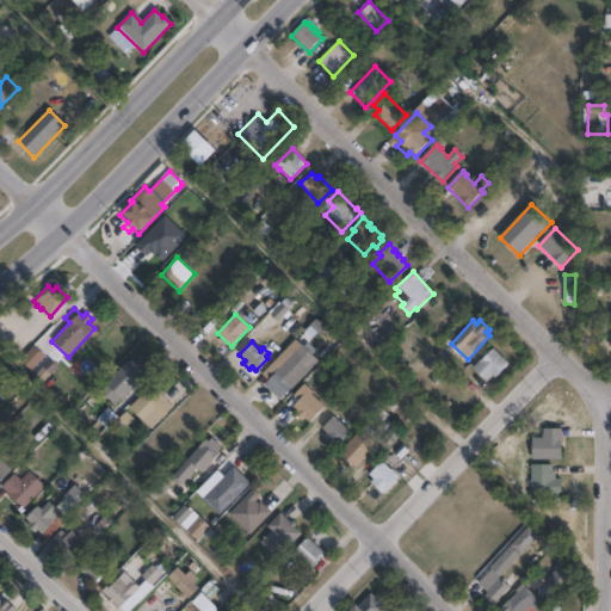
[(47,357),(32,371),(20,359),(34,345),(47,357)]
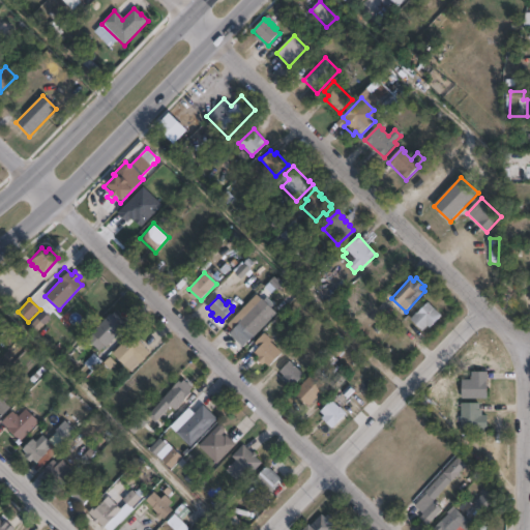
[(248,301),(254,306),(256,303),(271,318),(245,345),(242,343),(241,344),(236,340),(238,337),(231,330),(238,322),(234,318),(248,301)]
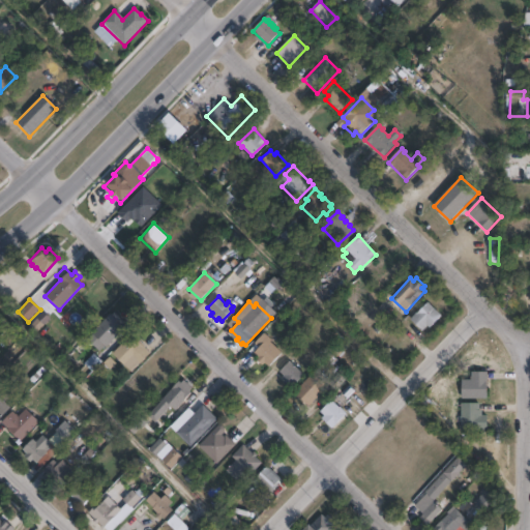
[(428,301),(441,315),(430,327),(428,325),(422,330),(410,318),(416,313),(428,301)]
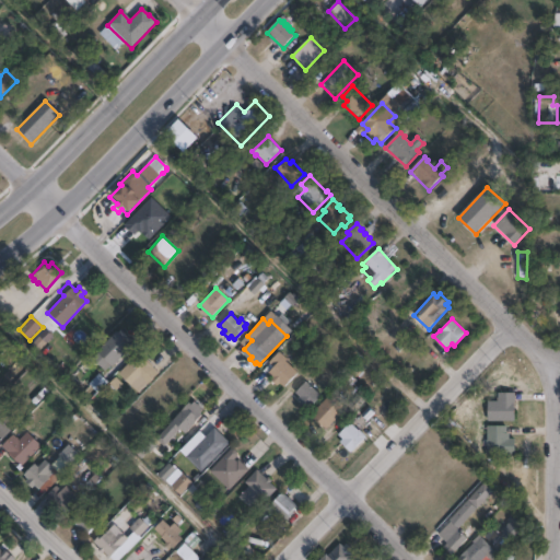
[(121,330),(130,338),(127,342),(130,346),(112,366),(107,362),(102,369),(92,359),(97,352),(96,351),(116,331),(118,335),(121,330)]
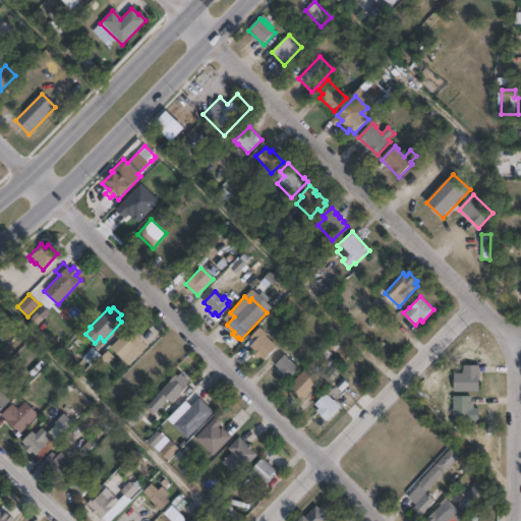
[(277,346),(264,360),(259,356),(257,359),(250,352),(252,350),(249,346),(254,341),(249,337),(259,327),(267,334),(266,335),(277,346)]
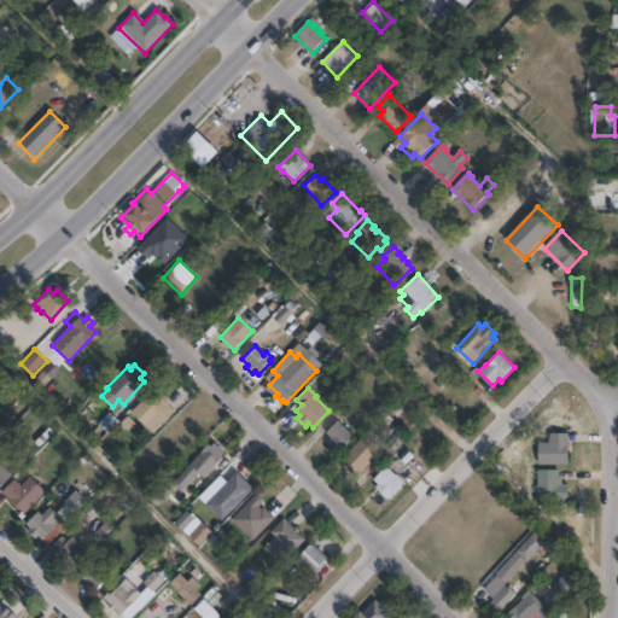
[(175,412),(152,433),(130,412),(152,389),(175,412)]
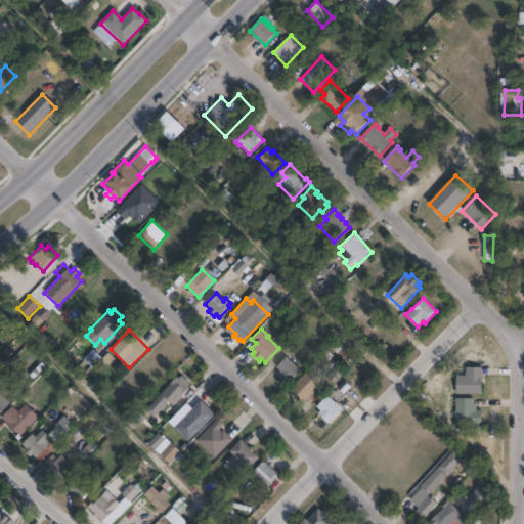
[(300,369),(290,381),(289,379),(286,382),(277,374),(280,370),(275,366),(287,356),(300,369)]
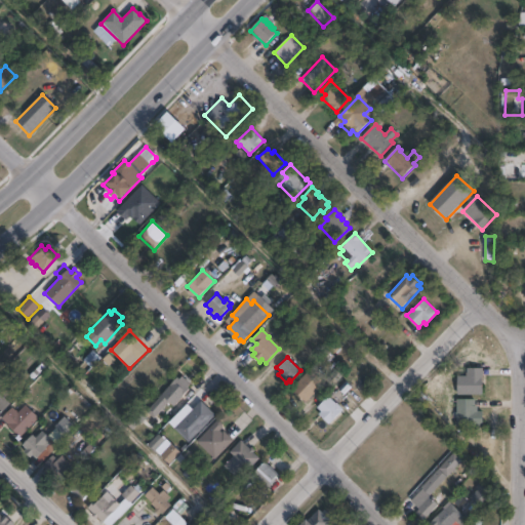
[(315,365),(328,377),(335,369),(344,376),(333,388),(326,380),(306,402),(290,389),(310,368),(311,369),(315,365)]
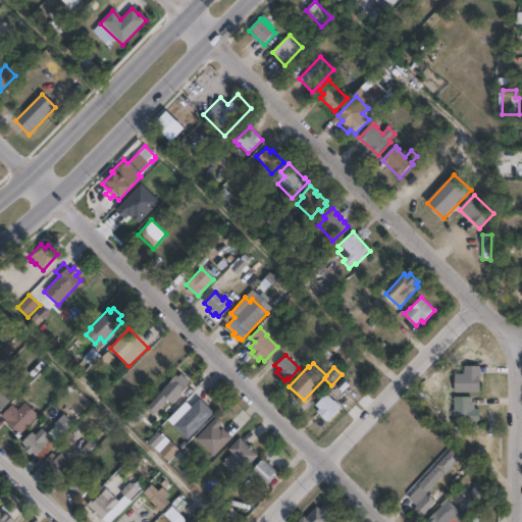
[(480,365),(480,375),(479,393),(455,393),(455,374),(464,374),(464,373),(463,373),(463,370),(464,370),(464,365),(480,365)]
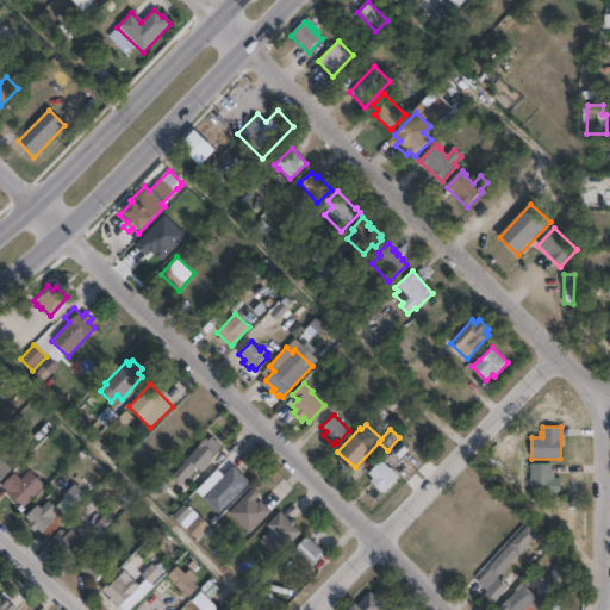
[(211,436),(221,446),(217,449),(219,452),(201,472),(197,467),(188,477),(179,467),(206,437),(207,440),(211,436)]
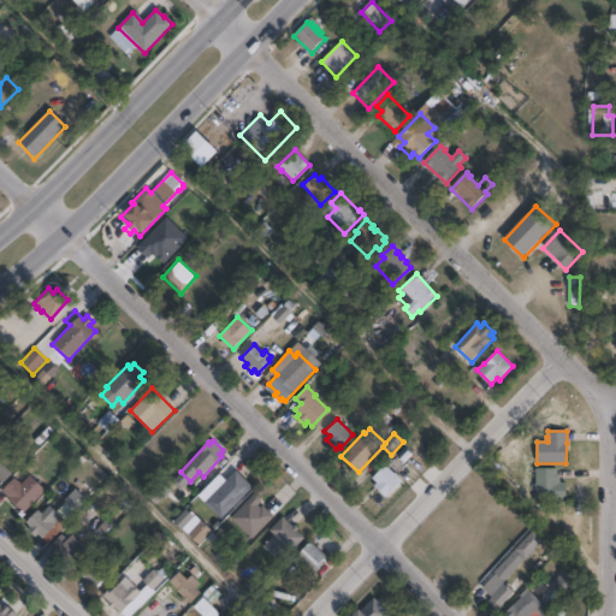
[(0,462),(12,474),(0,485),(0,462)]
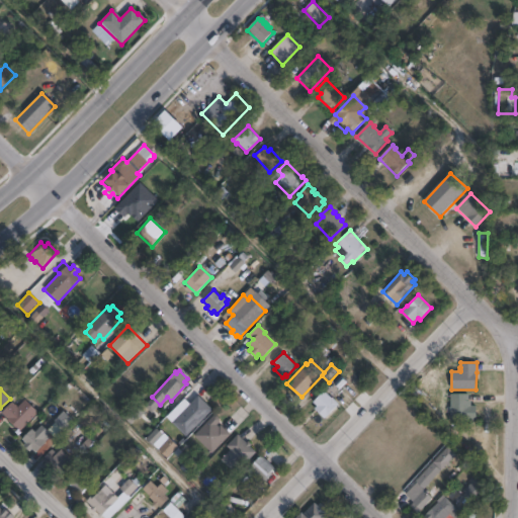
[(324,391),(331,398),(332,397),(339,404),(325,419),(314,409),(317,406),(313,402),(324,391)]
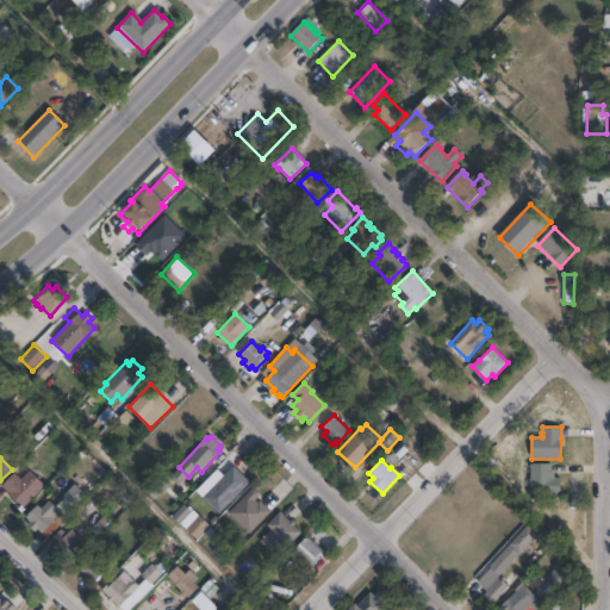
[(561,477),(561,496),(530,495),(531,462),(553,464),(552,472),(555,472),(555,477),(561,477)]
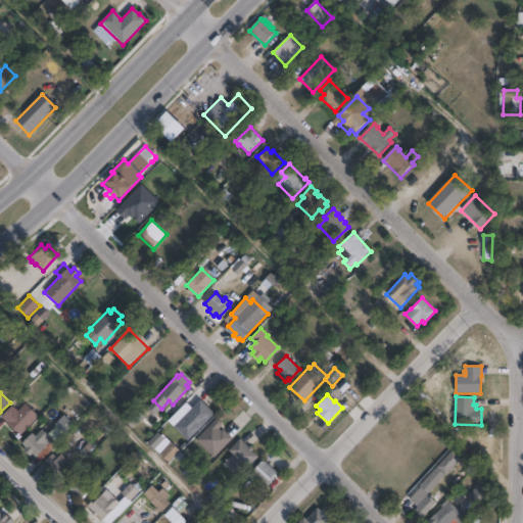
[(214,413),(192,436),(183,427),(179,431),(173,426),(199,398),(214,413)]
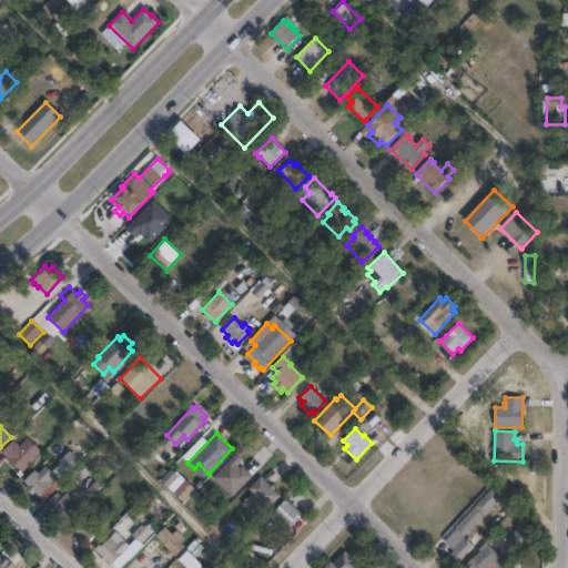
[(27,437),(42,452),(22,474),(18,468),(17,470),(8,462),(9,460),(1,453),(12,440),(19,446),(27,437)]
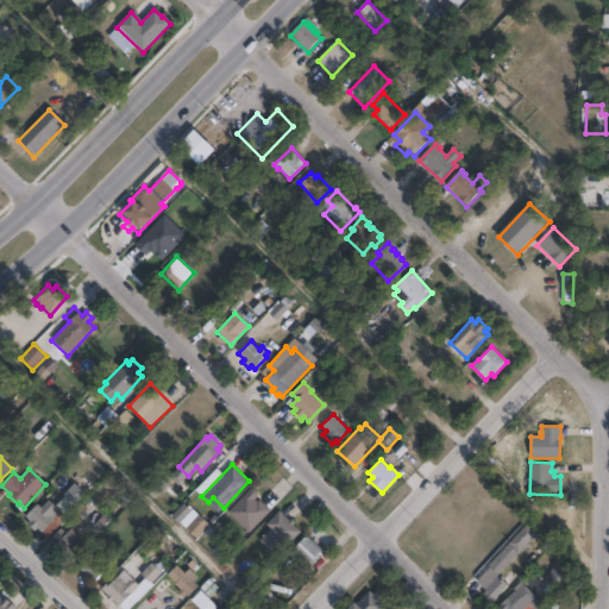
[(86,494),(66,516),(60,510),(70,500),(63,494),(74,483),(86,494)]
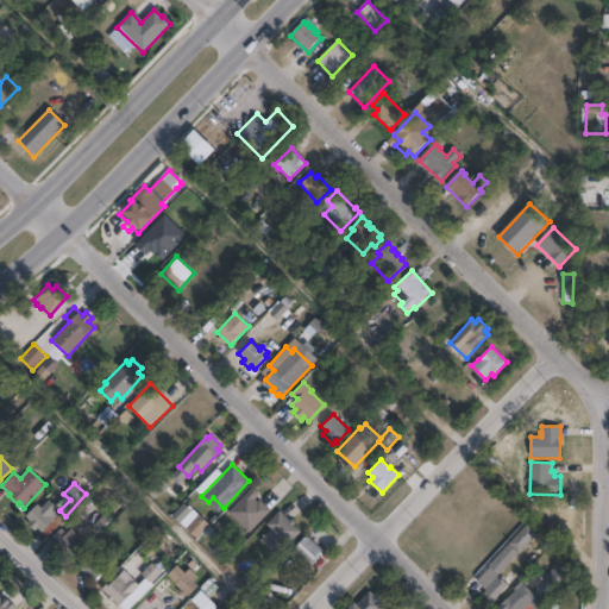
[(255,488),(258,491),(256,495),(258,496),(255,500),(257,502),(259,500),(270,510),(250,532),(228,513),(251,488),(252,490),(255,488)]
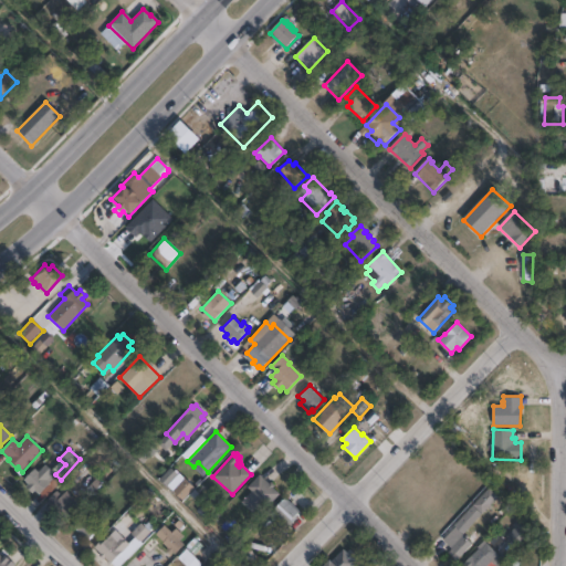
[(45,464),(54,473),(51,477),(54,479),(39,494),(34,491),(32,494),(25,488),(29,484),(23,480),(33,468),(38,472),(45,464)]
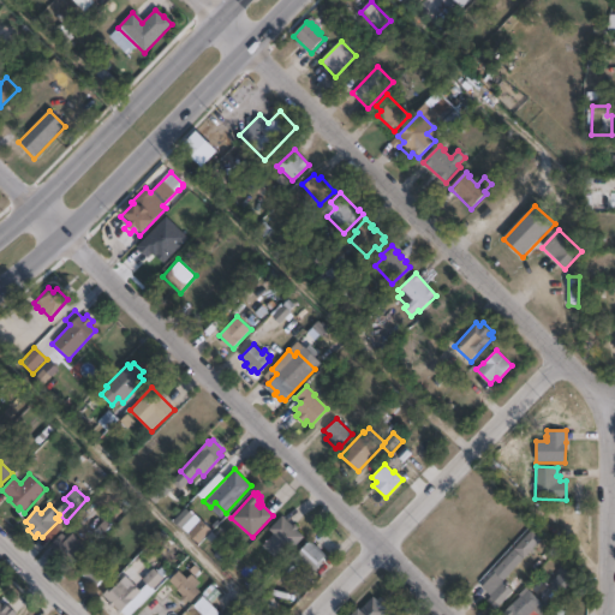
[(282,515),(293,526),(294,524),(299,527),(297,530),(305,537),(280,563),(262,545),(273,533),(269,530),(282,515)]
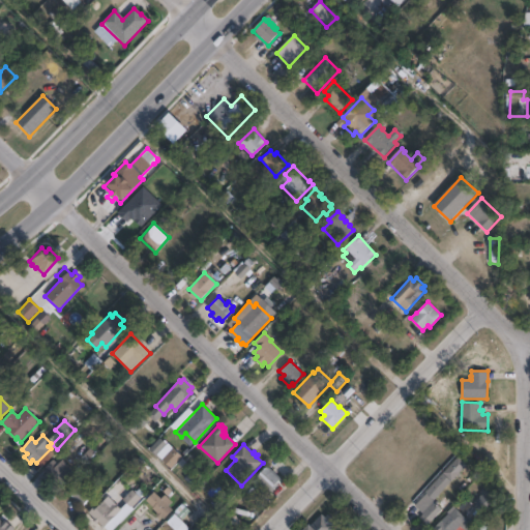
[(183,458),(173,469),(164,459),(174,448),(183,458)]
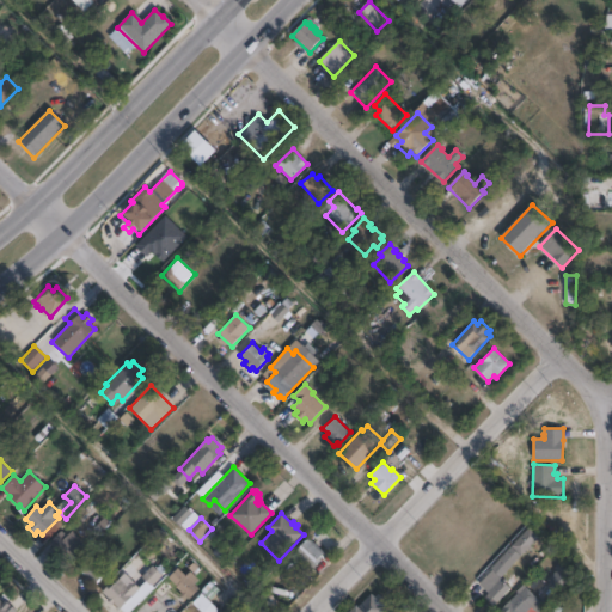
[(510,588),(494,607),(484,598),(488,594),(478,585),(493,570),(491,569),(530,527),(539,536),(500,579),(510,588)]
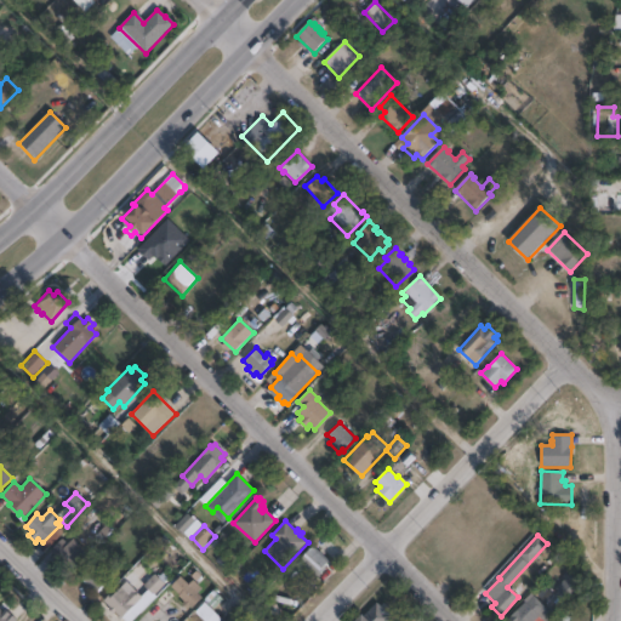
[(73,539),(89,553),(80,563),(81,564),(73,573),(50,551),(62,539),(67,543),(73,539)]
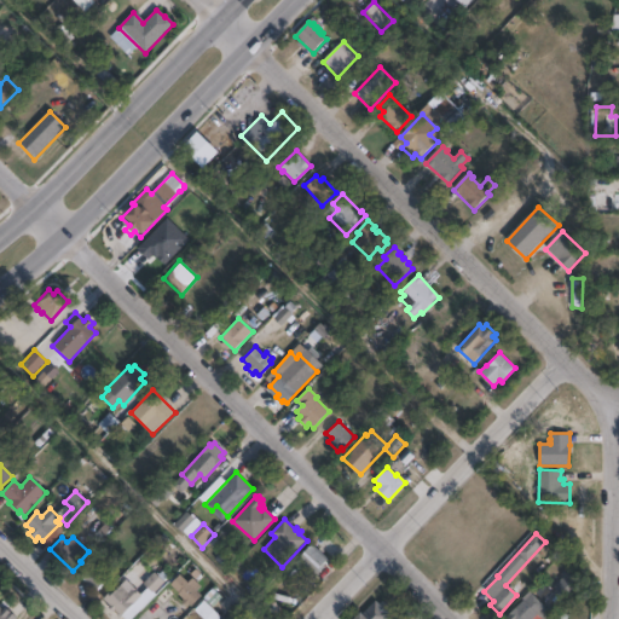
[(312,544),(318,549),(320,545),(324,549),(322,553),(328,559),(323,565),(325,566),(316,576),(299,559),(312,544)]
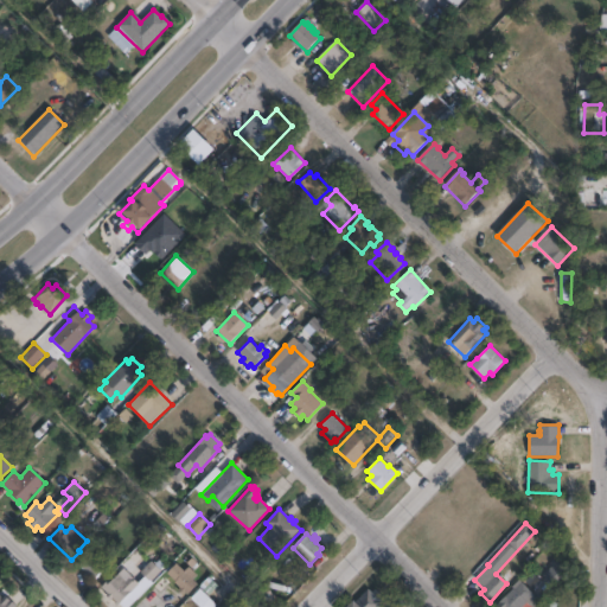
[(91,551),(98,558),(100,556),(104,560),(102,562),(106,566),(94,579),(78,564),(91,551)]
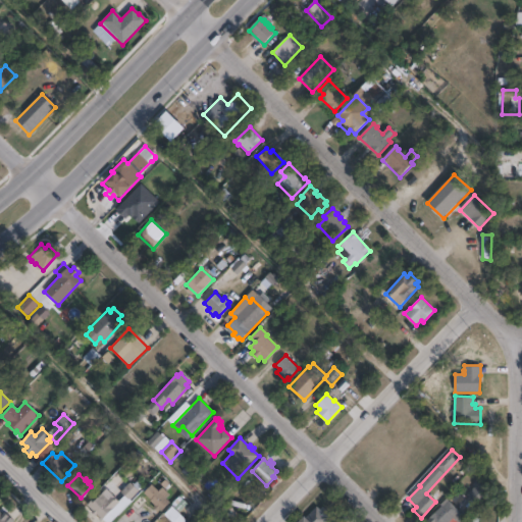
[(129,482),(139,491),(131,500),(132,501),(110,521),(103,521),(96,515),(94,517),(90,513),(92,511),(86,505),(94,497),(96,500),(106,489),(110,493),(116,486),(120,490),(129,482)]
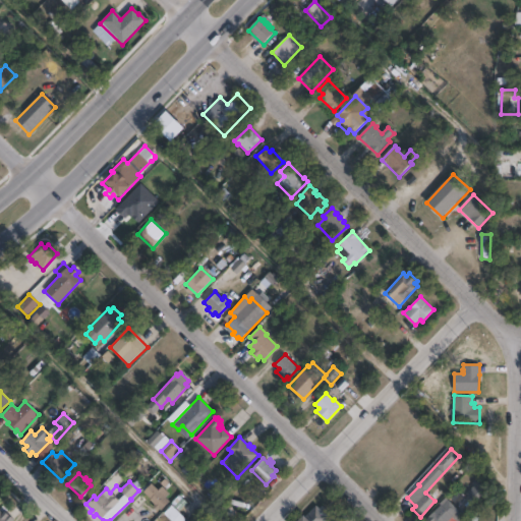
[(490,494),(478,506),(466,494),(478,481),(490,494)]
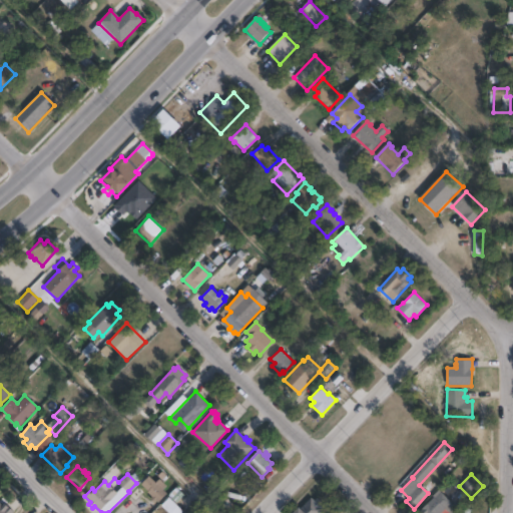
[(148,476),(155,482),(158,479),(166,486),(162,490),(166,494),(157,504),(153,500),(149,503),(141,495),(146,490),(140,484),(148,476)]
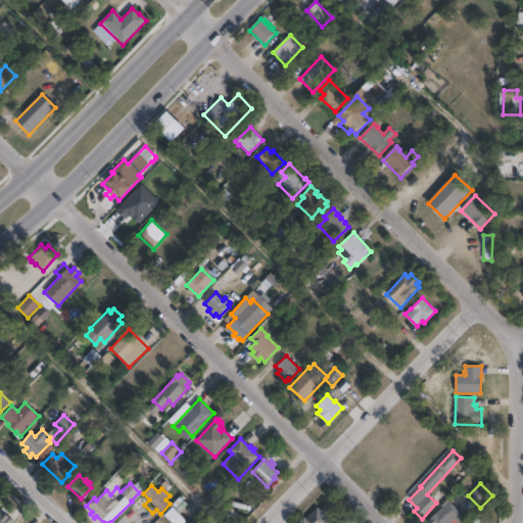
[(146,502),(126,521),(121,515),(140,496),(146,502)]
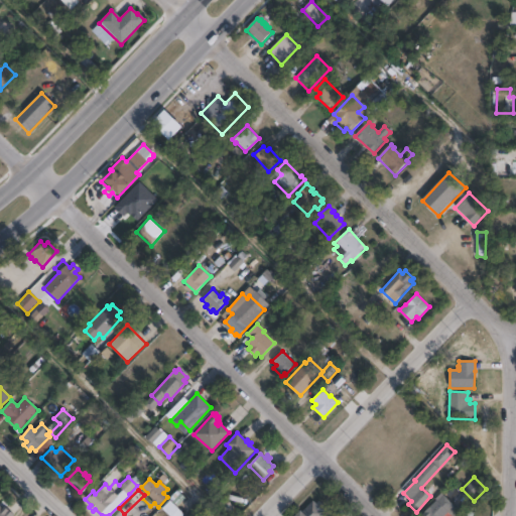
[(441,493),(456,507),(459,505),(464,510),(458,515),(452,515),(448,513),(445,515),(420,515),(436,501),(434,499),(441,493)]
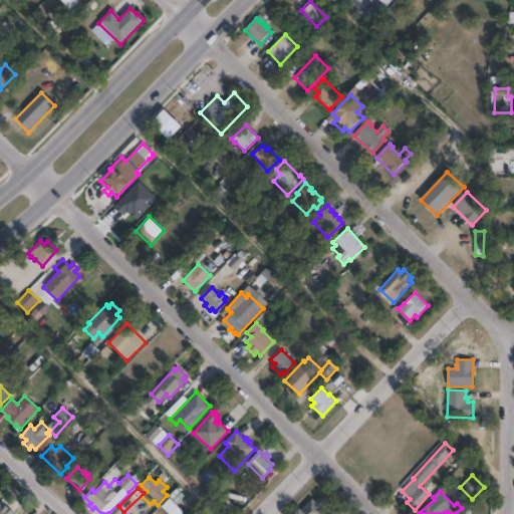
[(311,499),(315,502),(318,499),(324,505),(321,508),(325,511),(322,513),(293,513),(299,508),(300,510),(311,499)]
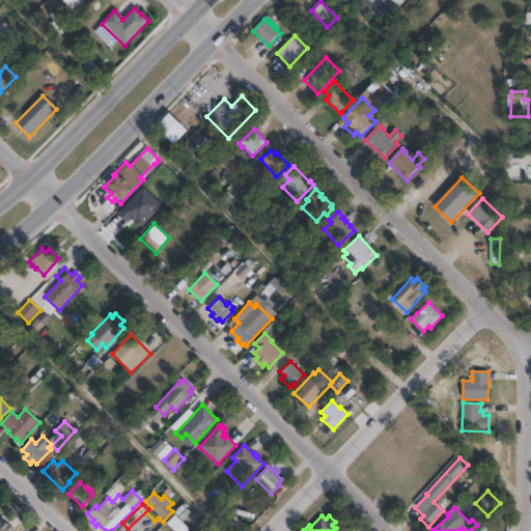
[(0,530),(0,522),(2,524),(4,521),(15,530),(0,530)]
